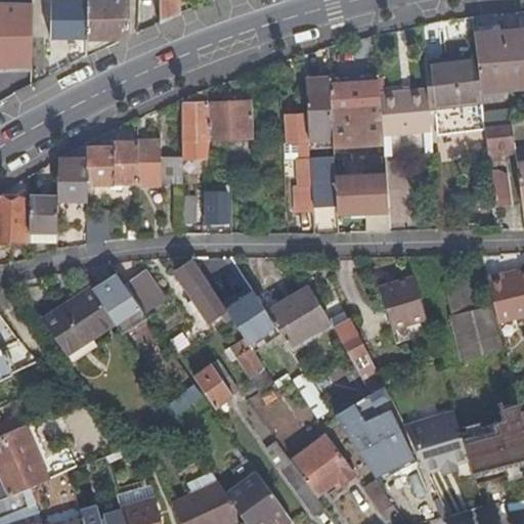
[(50,0),(50,39),(87,40),(87,0),(50,0)]
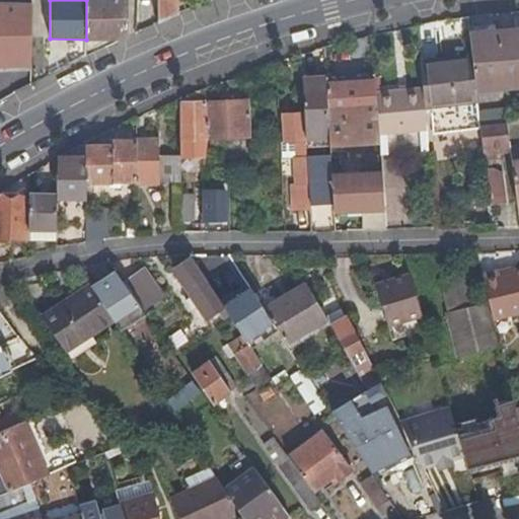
[(105,46),(126,36),(125,0),(86,0),(86,40),(86,56),(105,46)]
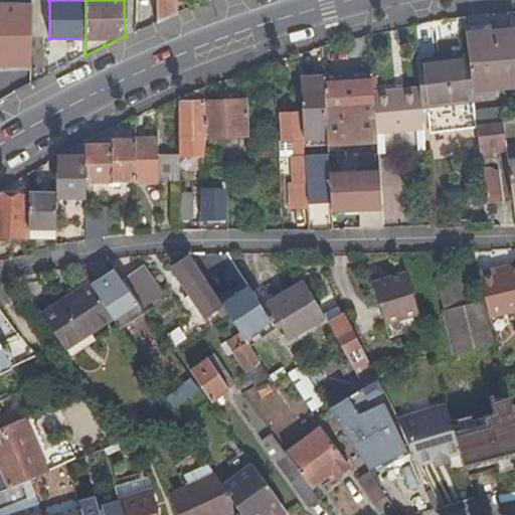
[(176,0),(156,0),(157,23),(169,18),(177,14),(177,1),(176,0)]
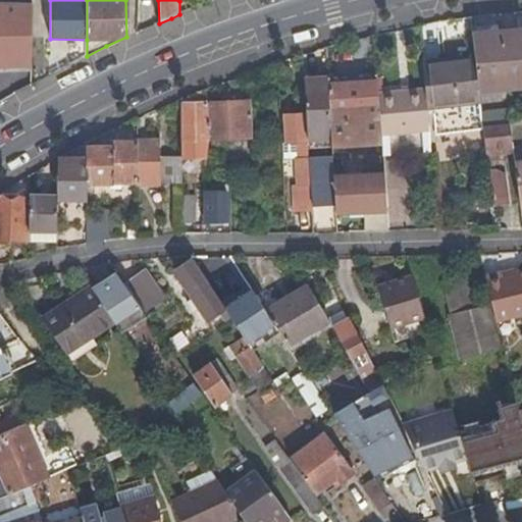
[(0,62),(31,63),(32,5),(0,3),(0,62)]
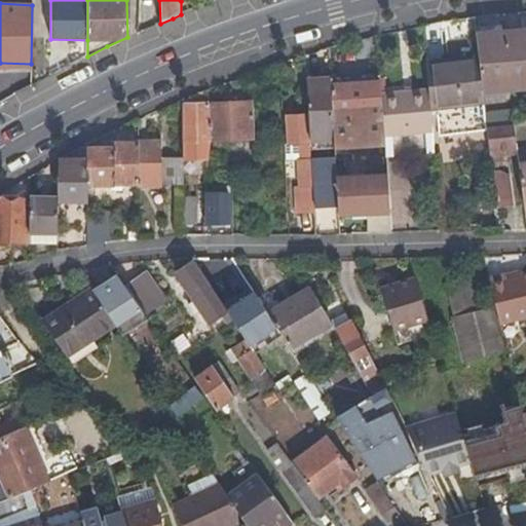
[(501,31),(501,26),(474,30),(475,35),(501,31)]
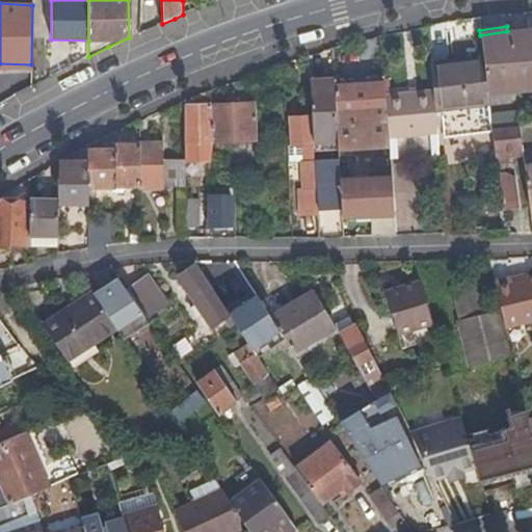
[(514,87),(531,84),(531,26),(526,27),(526,35),(508,37),(514,87)]
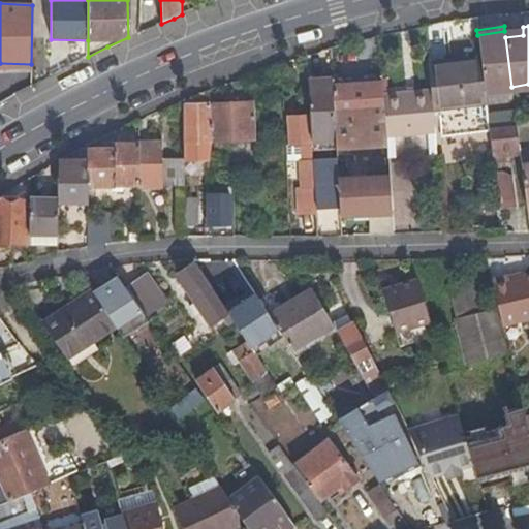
[(505,37),(504,31),(477,35),(480,61),(485,89),(511,87),(505,37)]
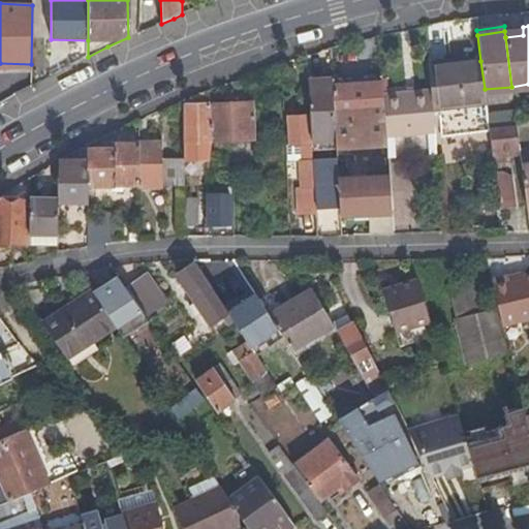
[(431,104),(486,99),(485,89),(480,61),(447,65),(446,62),(429,64),(430,91),(431,104)]
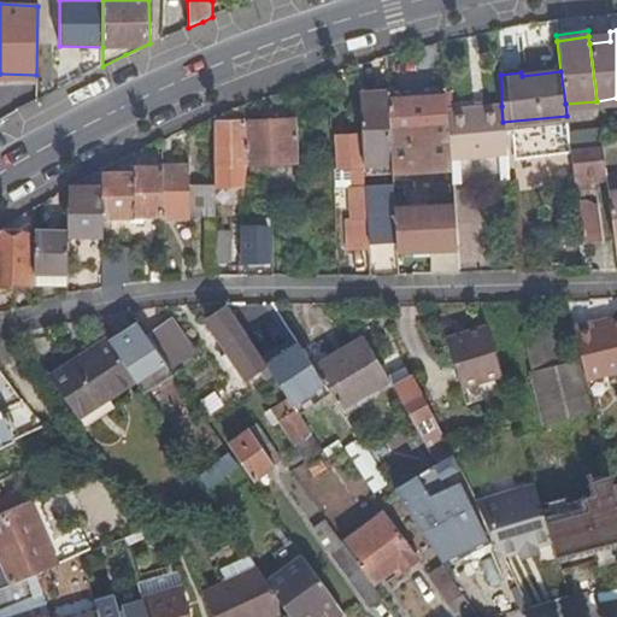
[(358,95),(363,165),(392,163),(389,122),(388,93),(358,95)]
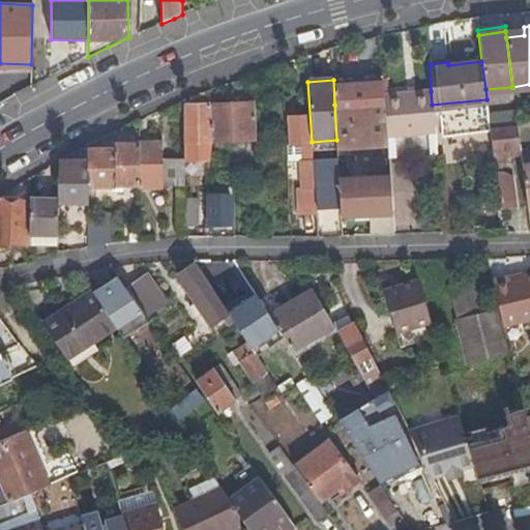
[(408,134),(434,131),(432,105),(431,91),(405,93),(408,134)]
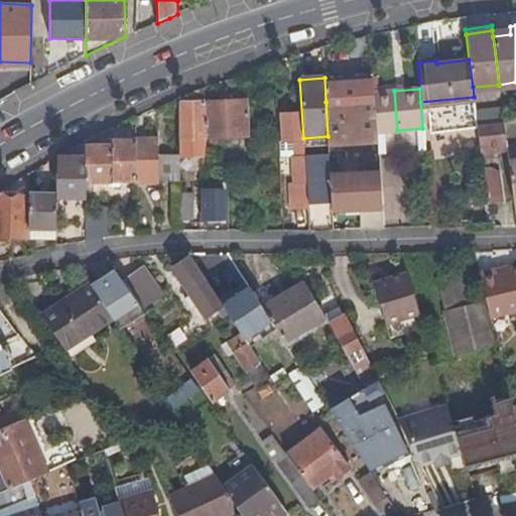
[(394,91),(373,93),(374,104),(376,132),(397,130),(394,91)]
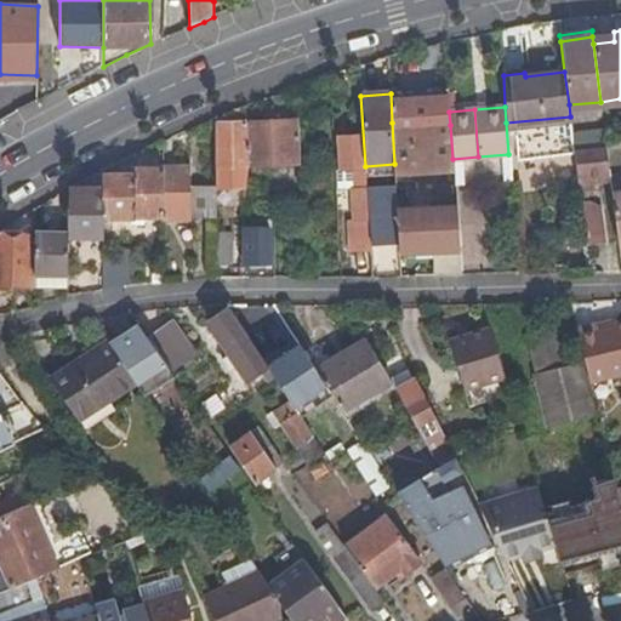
[(246,123),(248,165),(296,164),(294,120),(246,123)]
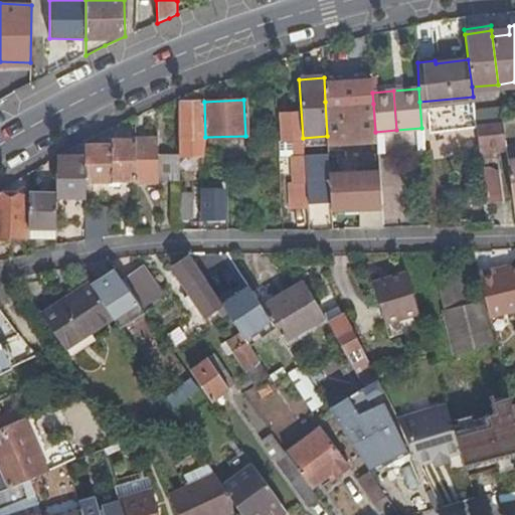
[(178,139),(205,137),(204,102),(177,103),(178,139)]
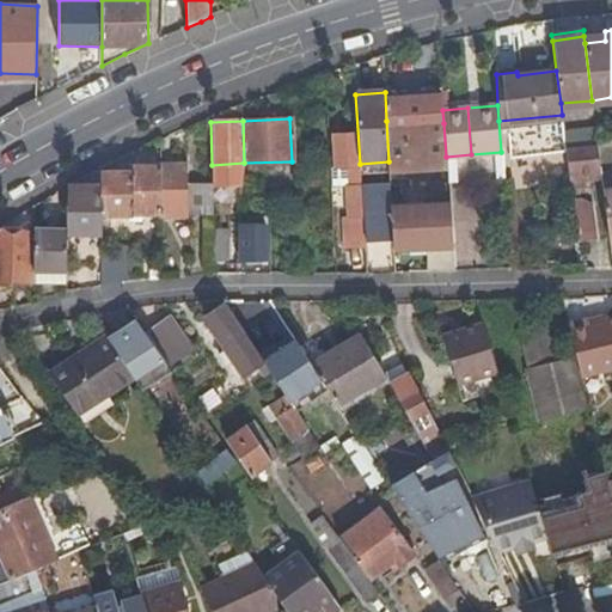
[(389,172),(390,172),(415,171),(447,167),(446,157),(444,123),(392,128),(392,121),(386,121),(389,161),(389,169),(389,172)]
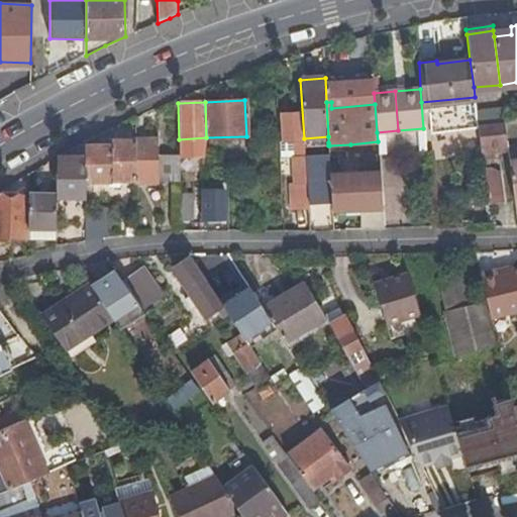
[(432,110),(437,132),(470,125),(466,103),(432,110)]
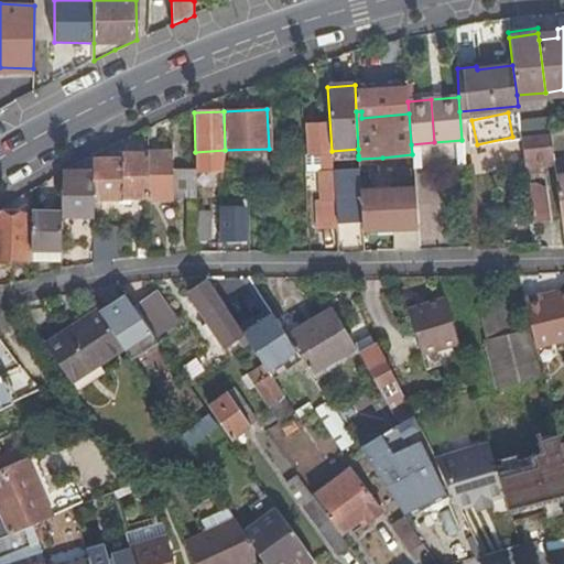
[(551,133),(549,118),(520,121),(522,138),(551,133)]
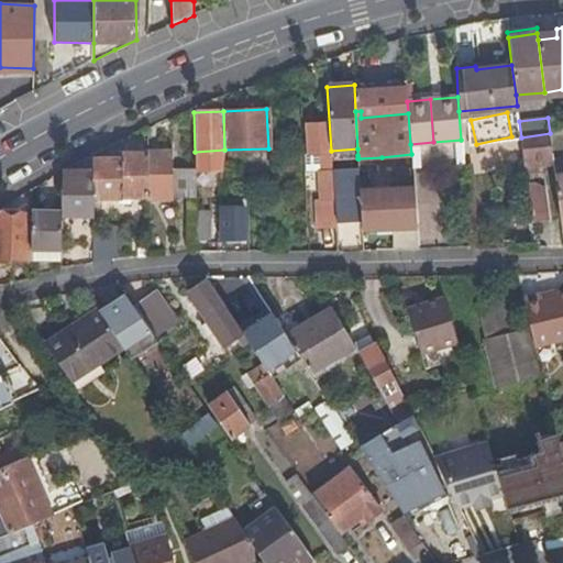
[(318,243),(335,242),(334,223),(332,174),(331,174),(330,153),(329,153),(327,122),(306,123),(307,154),(319,154),(322,205),(318,205),(316,212),(318,243)]
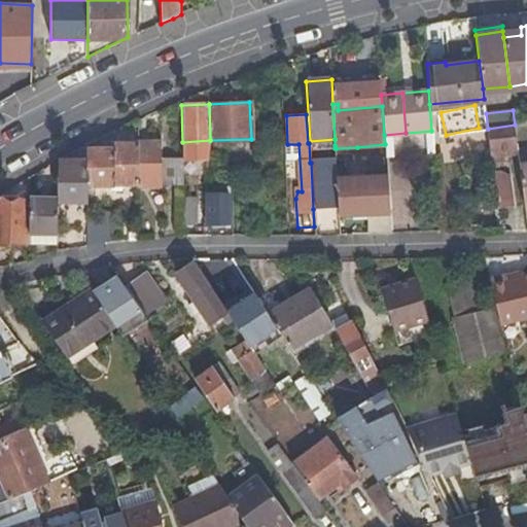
[(518,147),(515,125),(488,129),(498,209),(512,206),(514,204),(510,175),(500,171),(498,155),(504,154),(503,149),(518,147)]
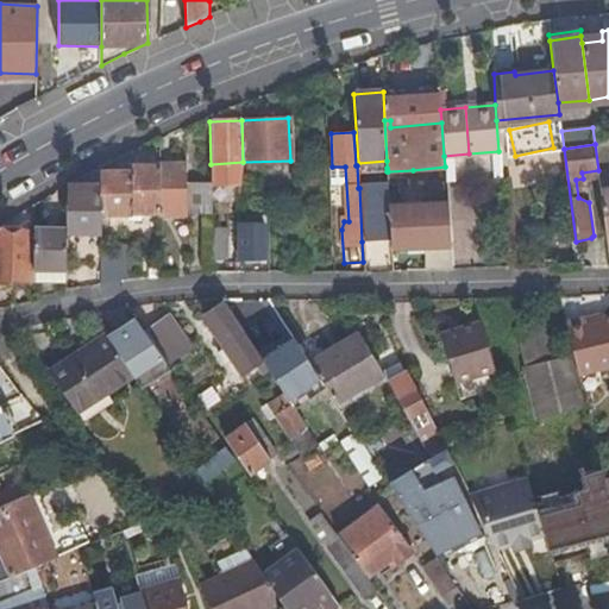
[(243,162),(211,164),(211,184),(240,183),(243,162)]
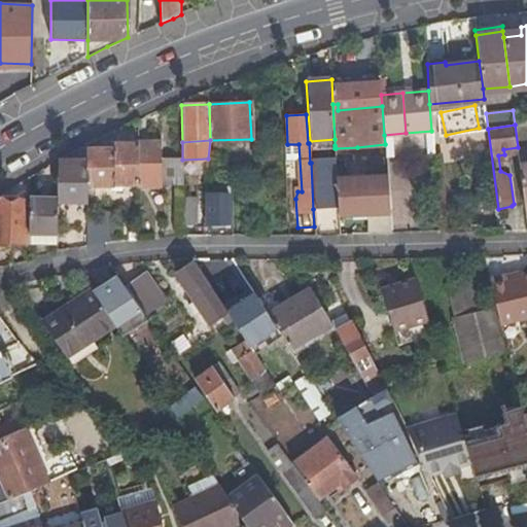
[(138,185),(182,185),(182,160),(162,160),(161,142),(139,143),(138,185)]
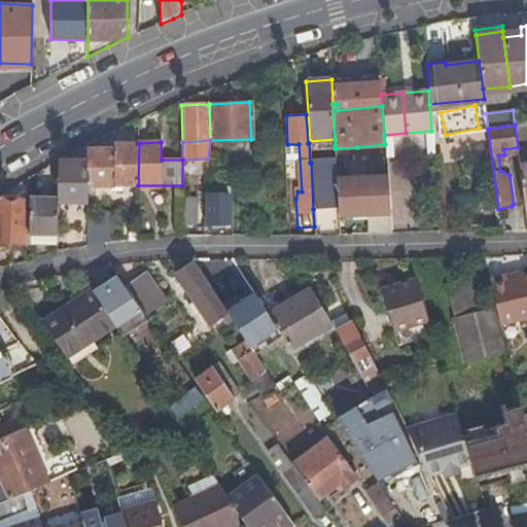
[(113,149),(88,149),(88,161),(88,185),(110,186),(110,191),(121,191),(121,185),(138,185),(139,143),(113,144),(113,149)]
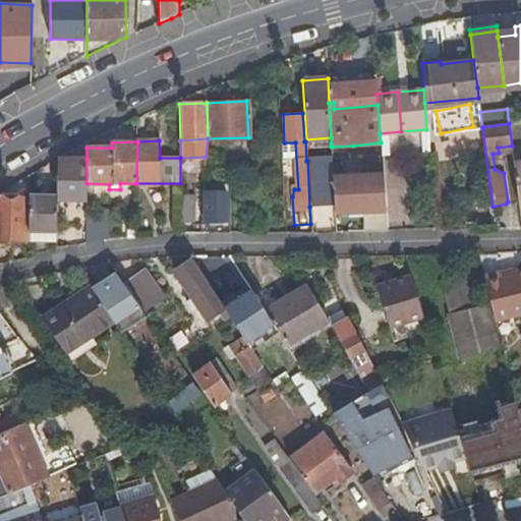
[(334,172),(336,172),(352,171),(355,170),(353,146),(332,147),(334,172)]
